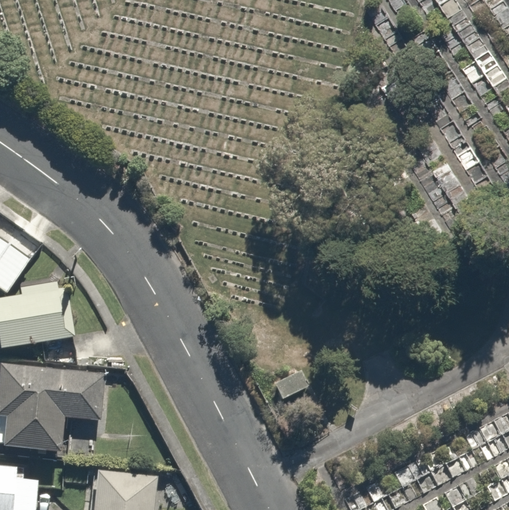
[(0,289),(2,291),(28,255),(0,234),(0,289)]
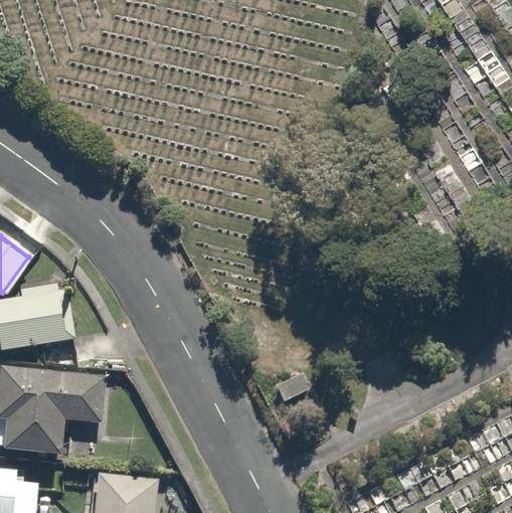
[(18,296),(0,299),(0,346),(1,351),(73,337),(61,277),(16,286),(18,296)]
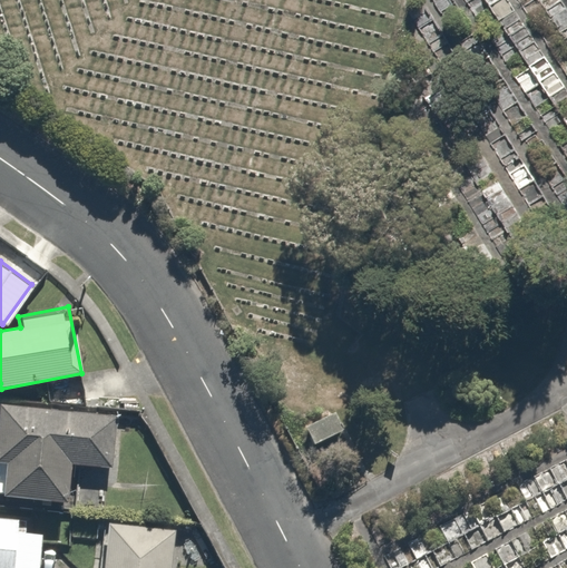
[(0,461),(8,462),(6,499),(69,505),(72,462),(110,466),(115,412),(0,403),(0,461)]
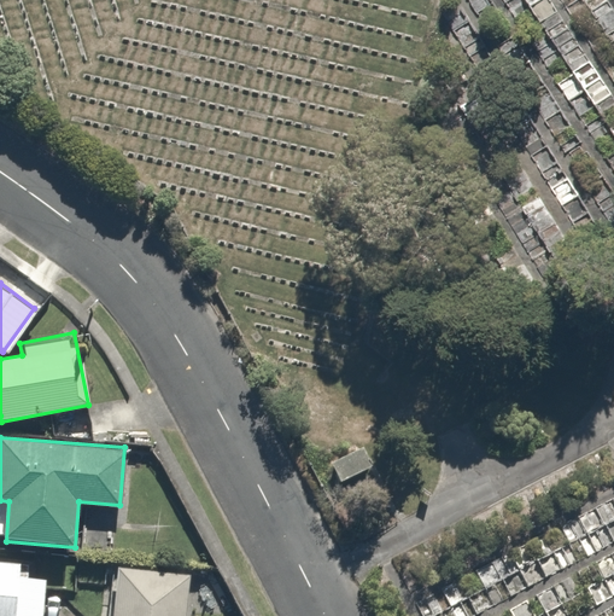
[(27,575),(27,562),(0,559),(0,615),(42,615),(46,576),(27,575)]
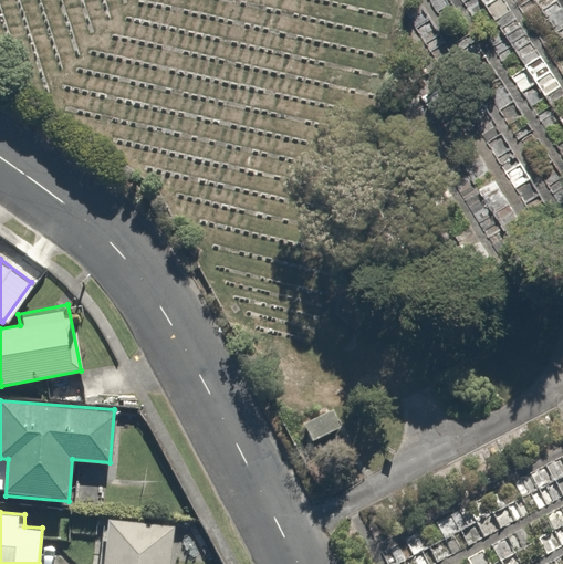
[(173,563),(176,525),(107,521),(104,563),(173,563)]
